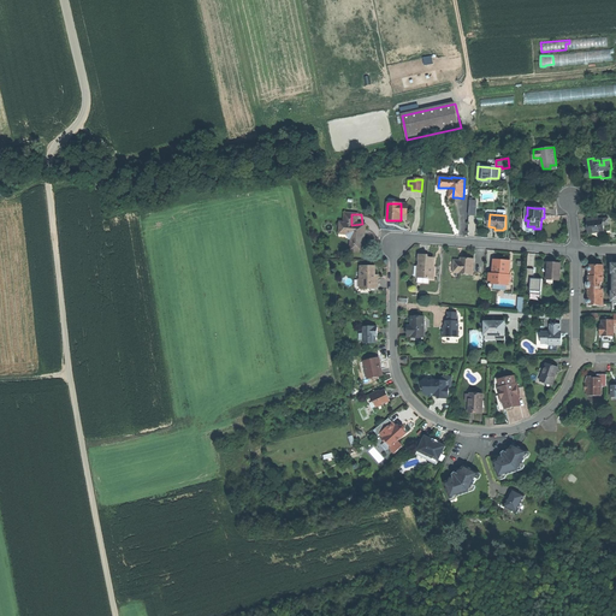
[(588,226),(588,234),(605,231),(604,225),(604,219),(598,219),(588,220),(587,220),(588,226)]
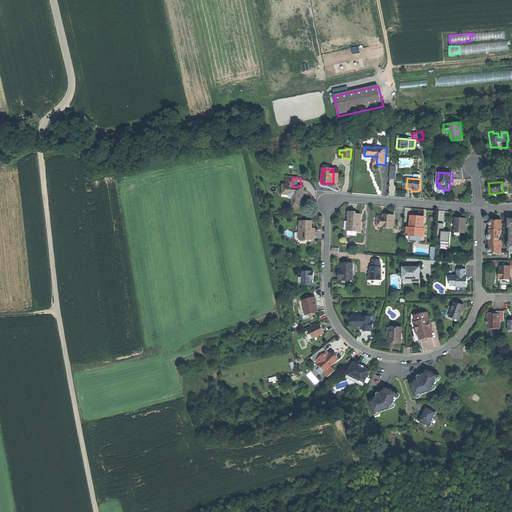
[(292,187),(289,187),(287,187),(287,194),(296,194),(296,196),(296,199),(298,199),(298,209),(309,209),(309,197),(308,186),(301,186),(292,187)]
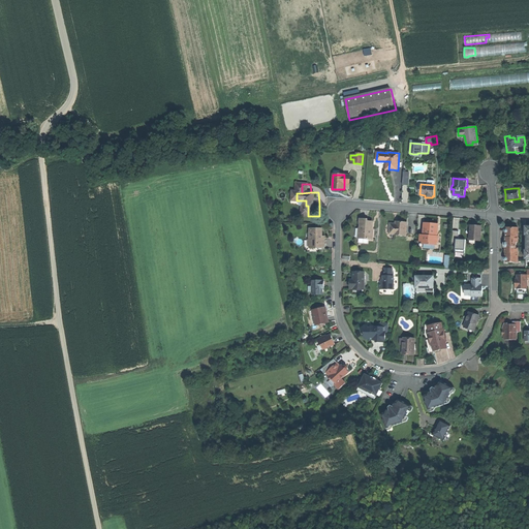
[(361,219),(359,239),(372,240),(373,231),(371,231),(372,222),(368,221),(368,219),(365,219),(361,219)]
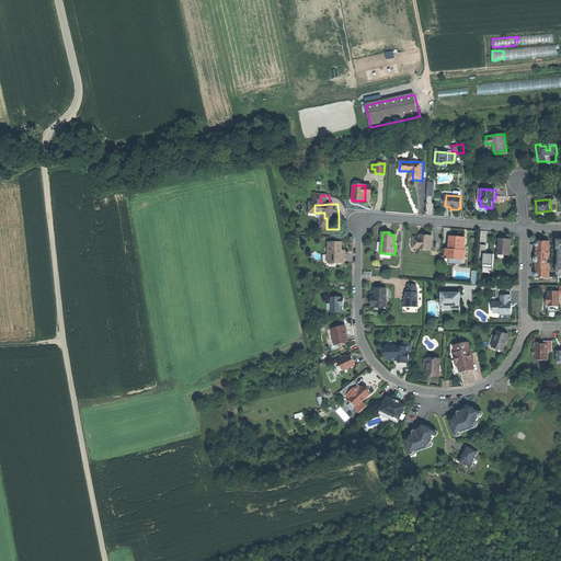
[(414,237),(413,249),(419,249),(419,250),(431,251),(432,237),(425,237),(420,236),(420,238),(414,237)]
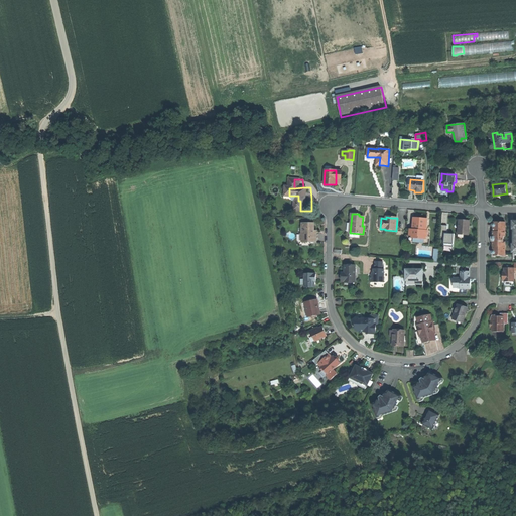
[(413,229),(410,229),(410,235),(413,236),(412,238),(425,239),(425,237),(427,237),(427,230),(426,230),(424,230),(424,229),(426,229),(426,228),(427,219),(420,218),(414,218),(413,229)]
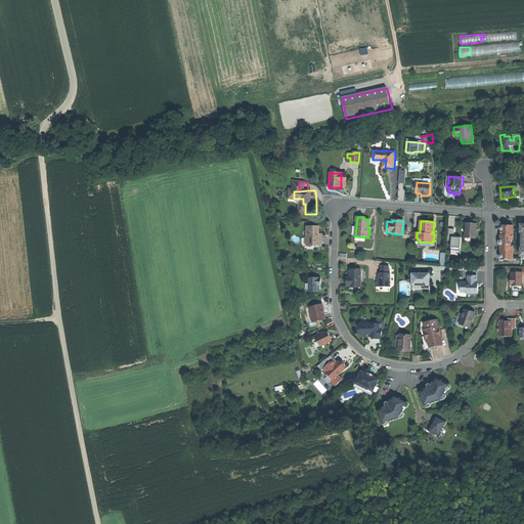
[(471,224),(467,223),(466,235),(471,236),(471,238),(476,238),(477,224),(471,224)]
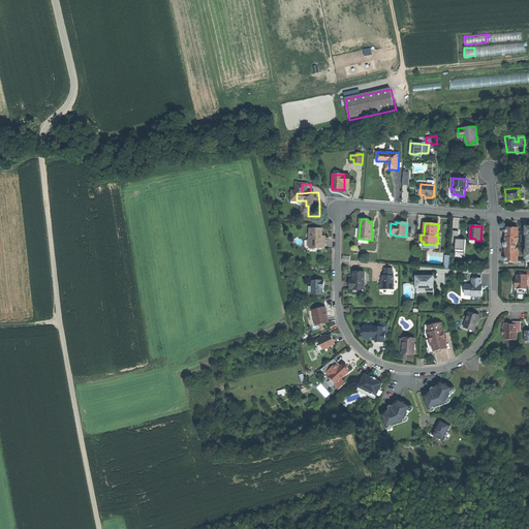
[(519,227),(506,227),(506,238),(506,253),(506,262),(518,262),(518,248),(517,248),(517,242),(518,242),(519,227)]
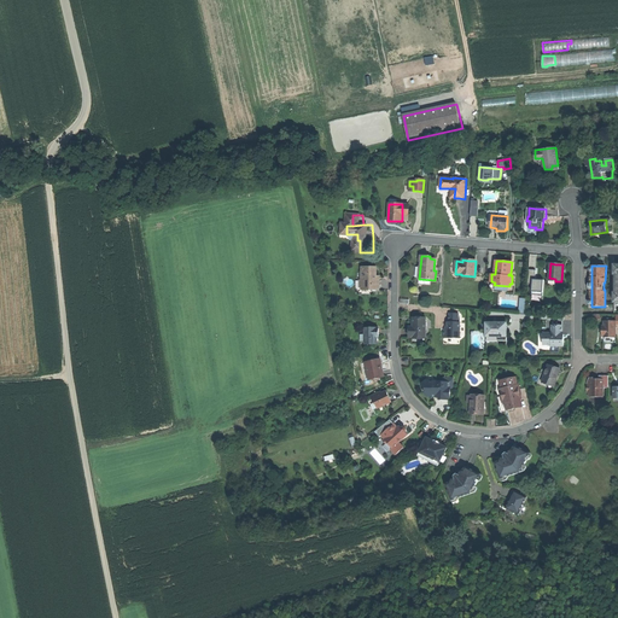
[(361,280),(361,290),(379,290),(379,284),(379,275),(375,275),(377,267),(362,267),(362,273),(363,273),(363,280),(361,280)]
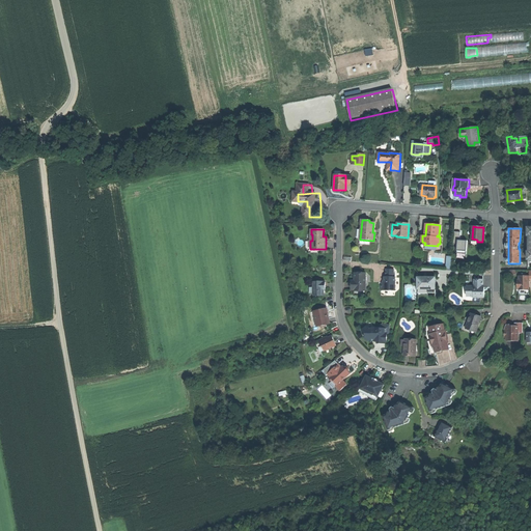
[(443,234),(439,234),(439,235),(439,236),(440,236),(440,244),(438,244),(438,246),(424,245),(425,243),(422,242),(421,250),(442,251),(443,234)]
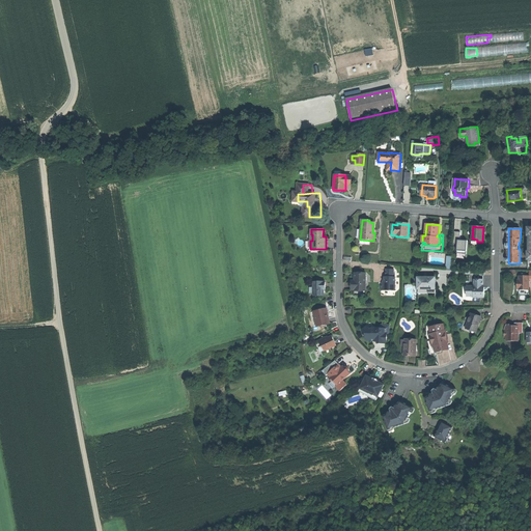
[(467,253),(468,241),(457,240),(456,252),(467,253)]
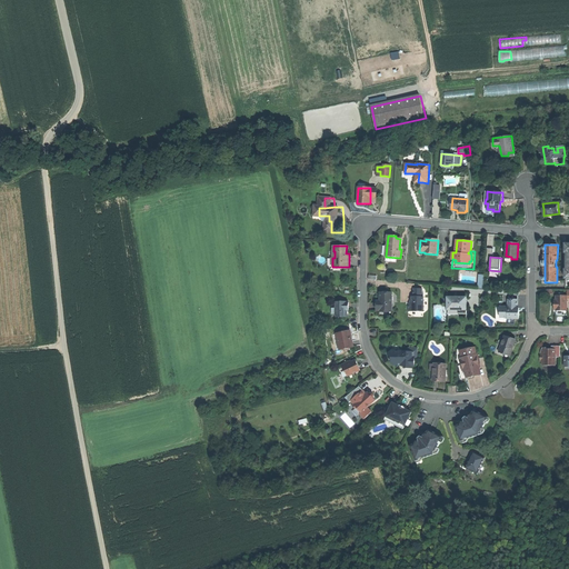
[(409,302),(408,310),(417,310),(417,311),(423,311),(423,297),(422,297),(422,289),(413,289),(413,292),(413,297),(411,297),(411,302),(409,302)]
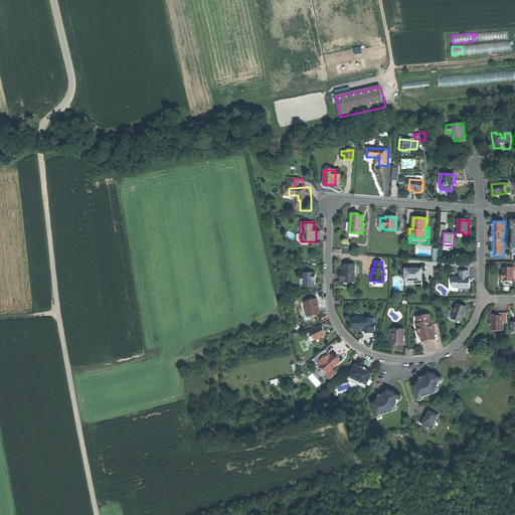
[(354,265),(344,265),(344,273),(344,275),(341,275),(341,278),(341,281),(354,281),(354,265)]
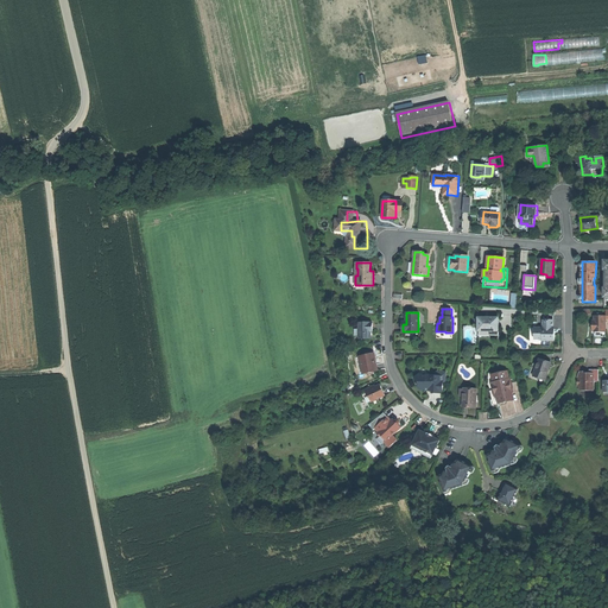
[(606,316),(595,316),(595,321),(594,325),(593,325),(593,330),(594,330),(606,330),(606,318),(606,316)]
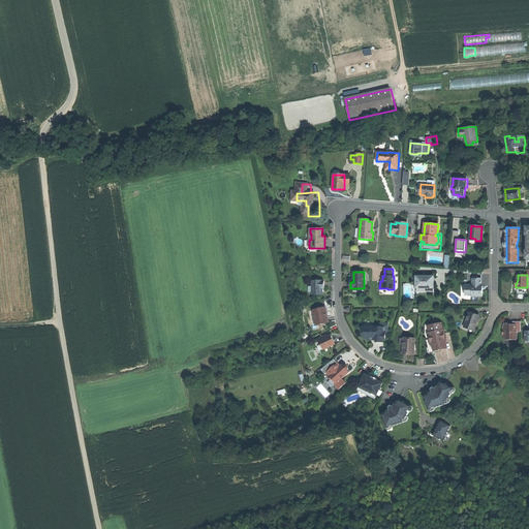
[(423,276),(415,276),(415,288),(426,288),(426,291),(434,291),(434,280),(434,276),(425,276),(423,276)]
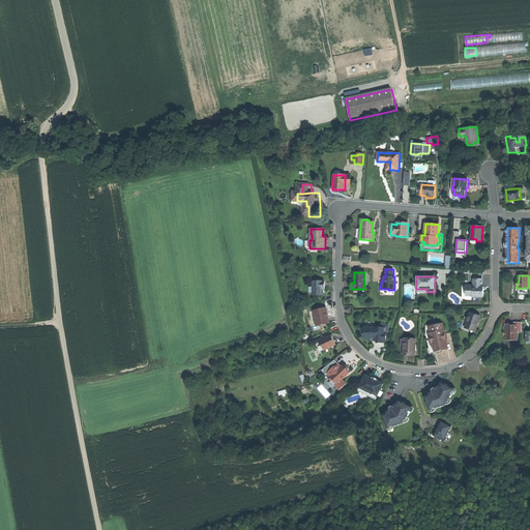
[(473,286),(466,286),(466,296),(473,296),(474,294),(477,294),(477,297),(483,297),(483,291),(482,291),(482,287),(482,285),(482,280),(473,278),(473,286)]
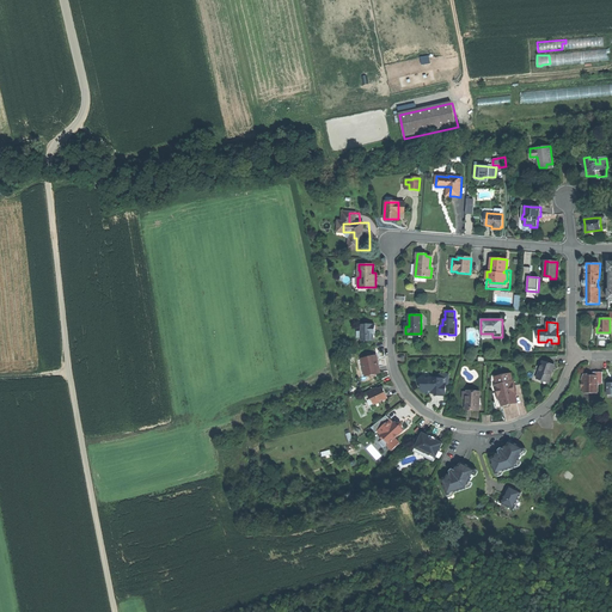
[(361,341),(373,341),(373,335),(373,331),(374,331),(374,329),(374,325),(361,325),(361,341)]
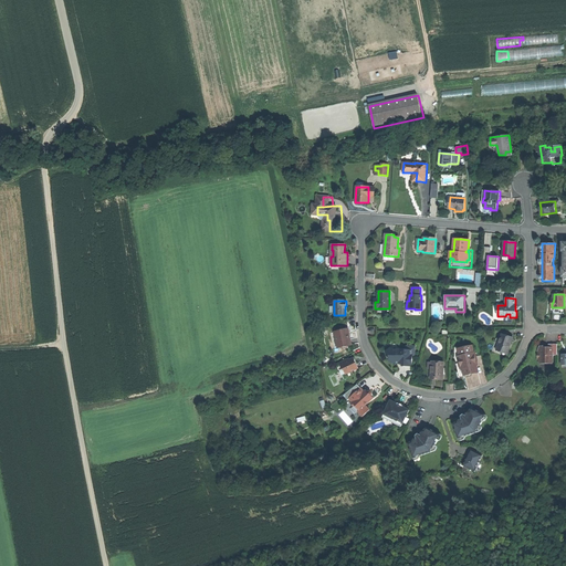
[(510,320),(510,317),(505,317),(505,316),(498,316),(498,305),(493,305),(493,320),(510,320)]
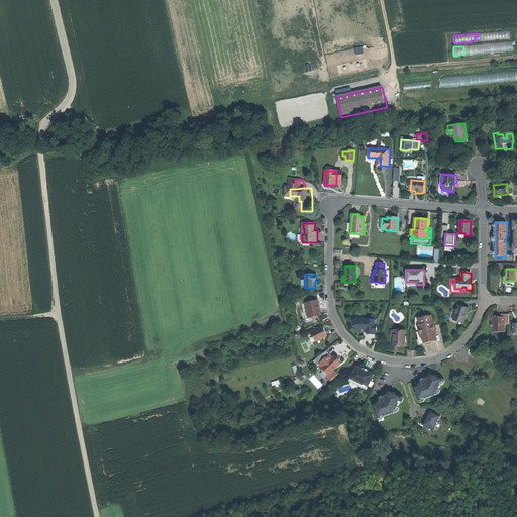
[(317,301),(306,303),(307,308),(308,309),(309,311),(308,312),(307,312),(309,317),(312,317),(313,318),(316,318),(317,316),(317,315),(320,315),(319,310),(318,309),(317,307),(318,306),(317,301)]
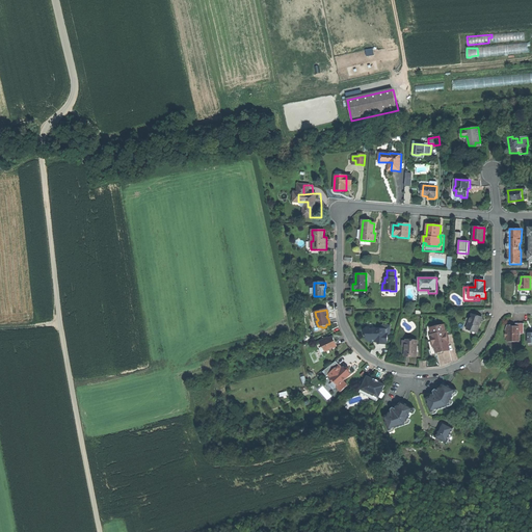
[(467,329),(477,333),(480,325),(482,318),(472,314),(467,329)]
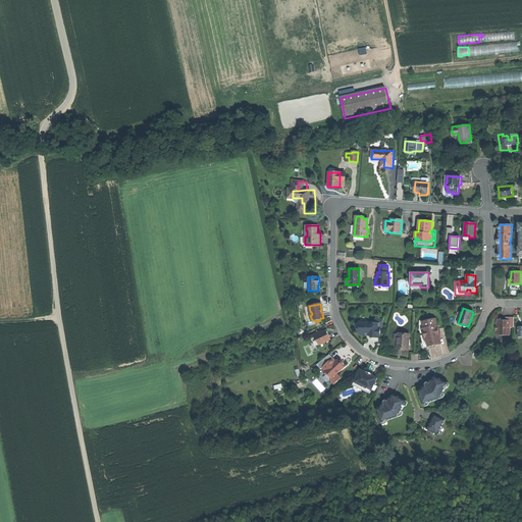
[(514,328),(514,317),(510,317),(506,317),(506,320),(503,320),(503,319),(498,319),(496,323),(496,331),(498,331),(498,335),(510,335),(510,328),(514,328)]
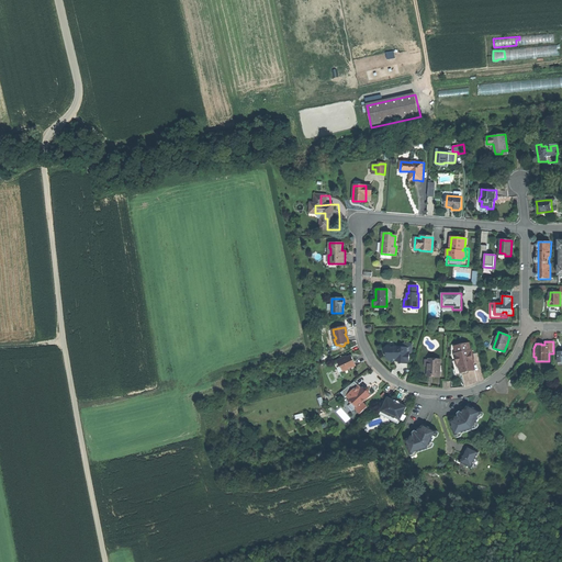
[(469,373),(468,371),(468,370),(461,371),(460,367),(458,367),(454,353),(457,353),(456,347),(462,345),(462,343),(452,345),(451,355),(457,375),(465,374),(469,373)]
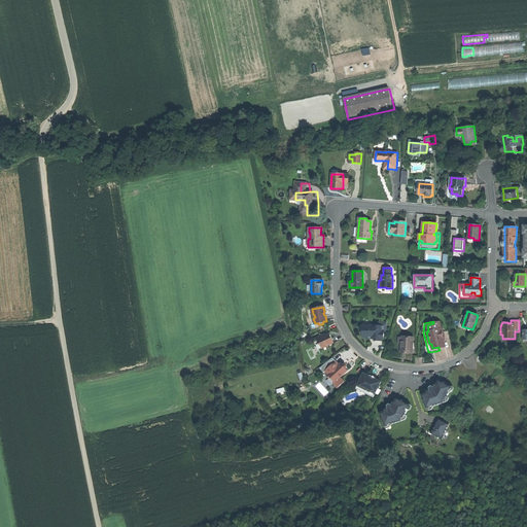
[(359,327),(363,332),(362,334),(362,336),(364,339),(367,339),(370,337),(372,337),(372,338),(375,338),(375,339),(375,341),(382,341),(382,331),(384,331),(386,331),(386,322),(384,322),(384,326),(378,326),(370,326),(367,327),(363,323),(359,327)]
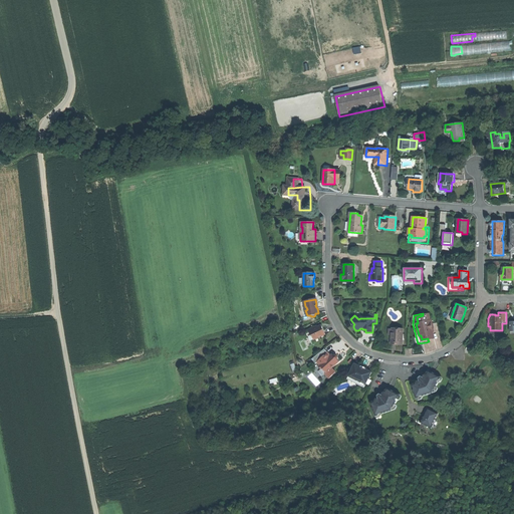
[(421,335),(422,339),(428,338),(428,339),(434,338),(433,332),(434,331),(431,320),(430,320),(429,314),(423,315),(417,317),(418,323),(416,323),(419,335),(421,335)]
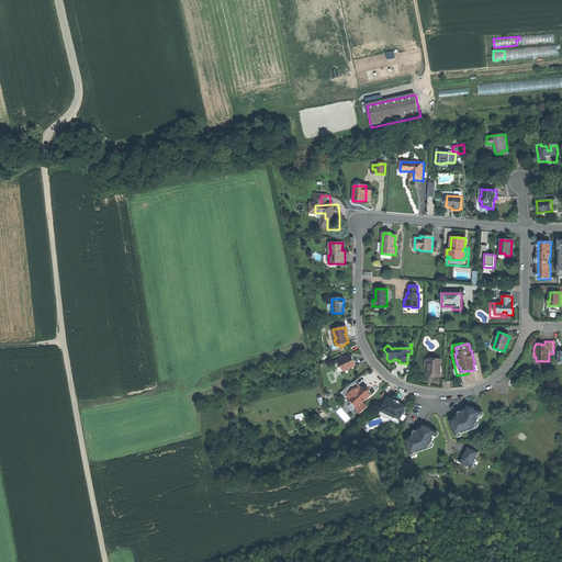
[(344,358),(337,361),(339,368),(341,368),(344,371),(356,366),(353,361),(351,356),(344,359),(344,358)]
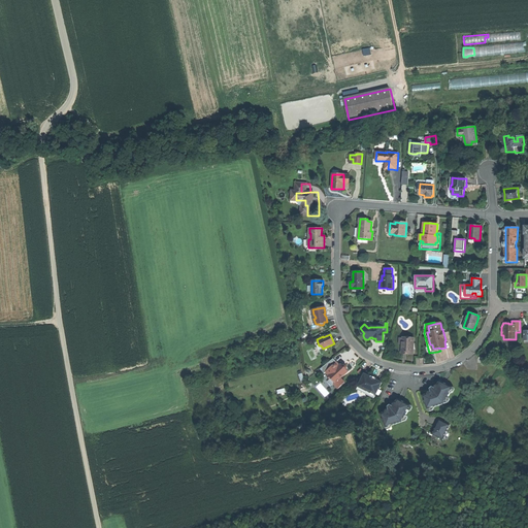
[(407,353),(414,353),(414,348),(414,343),(415,337),(402,337),(402,338),(402,344),(402,352),(407,353)]
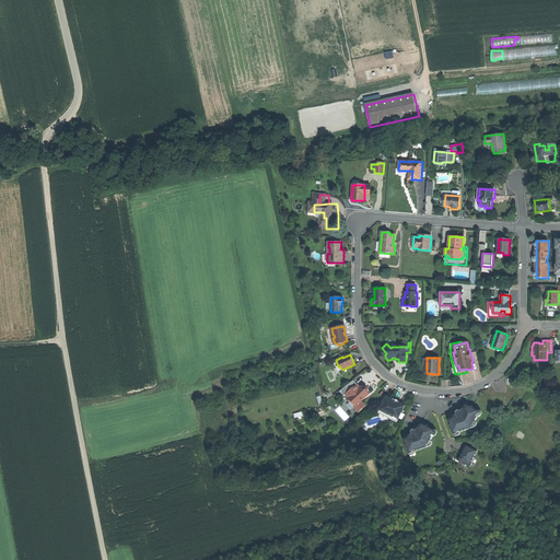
[(353,407),(358,412),(365,406),(361,401),(369,394),(368,392),(364,388),(362,392),(360,388),(360,387),(358,385),(353,381),(339,392),(343,396),(346,395),(349,398),(347,400),(349,403),(351,401),(356,406),(353,407)]
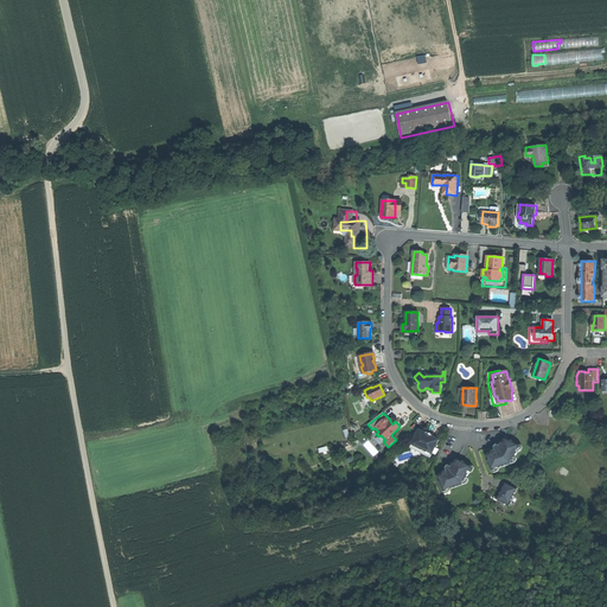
[(419,430),(413,443),(417,446),(417,447),(422,449),(422,451),(422,453),(423,454),(430,458),(439,440),(432,436),(429,436),(427,435),(427,434),(426,434),(419,430)]
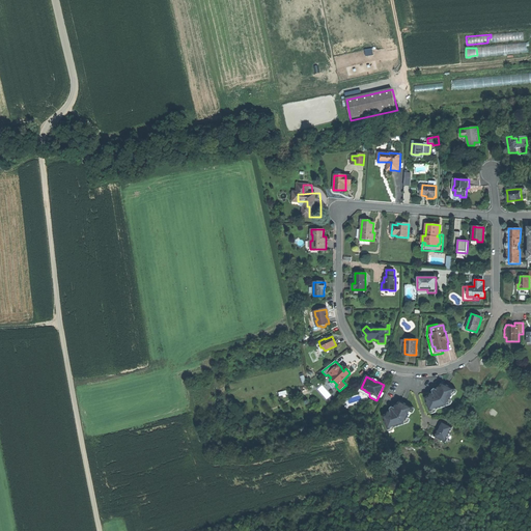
[(425,397),(430,412),(448,406),(452,395),(454,389),(449,386),(443,383),(440,387),(439,391),(437,390),(435,389),(432,391),(432,393),(429,394),(429,396),(425,397)]
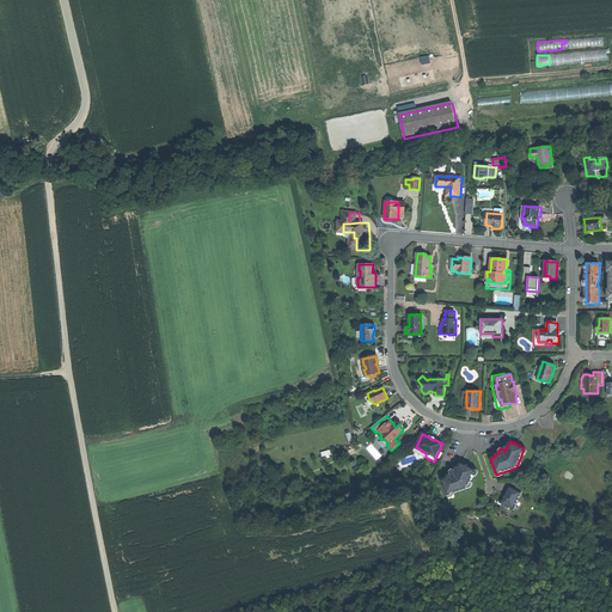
[(414,452),(427,458),(426,457),(426,454),(426,453),(421,451),(421,450),(416,447),(414,452)]
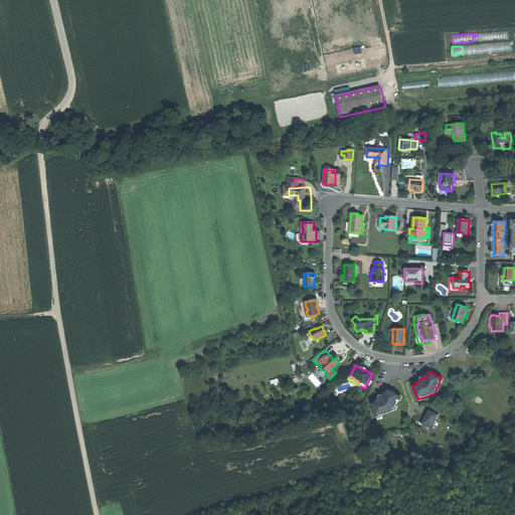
[(371,403),(374,417),(391,410),(396,401),(399,394),(394,391),(387,388),(385,393),(384,396),(382,395),(380,394),(378,396),(379,399),(375,400),(375,401),(371,403)]
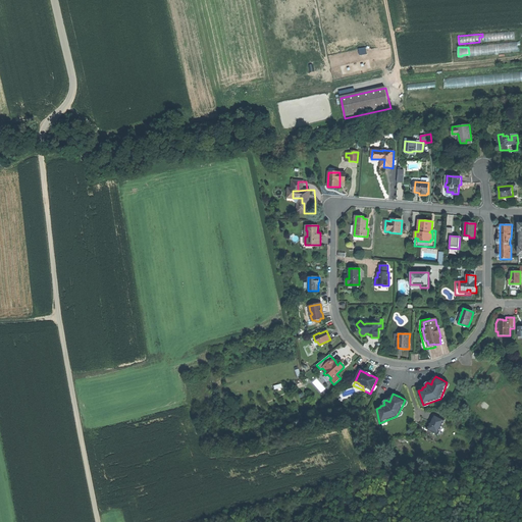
[(427,429),(438,434),(441,427),(446,420),(441,418),(439,417),(438,418),(433,416),(427,429)]
